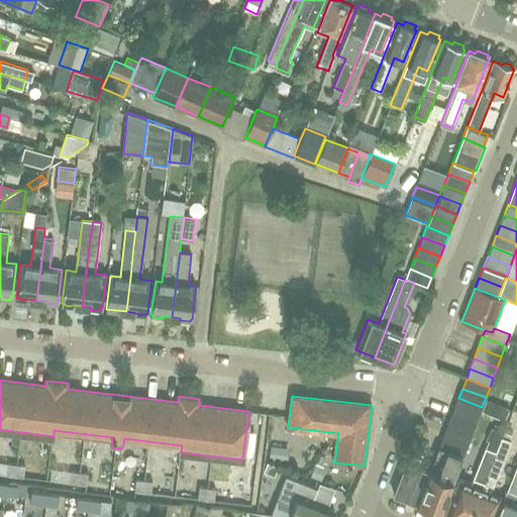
[(482,407),(458,398),(455,408),(479,416),(482,407)]
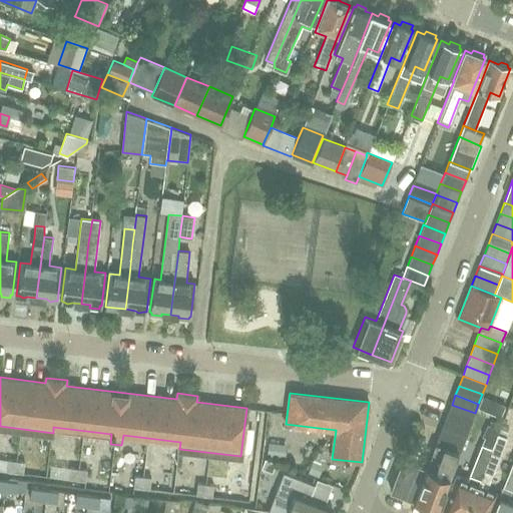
[(500,423),(509,409),(494,399),(485,414),(500,423)]
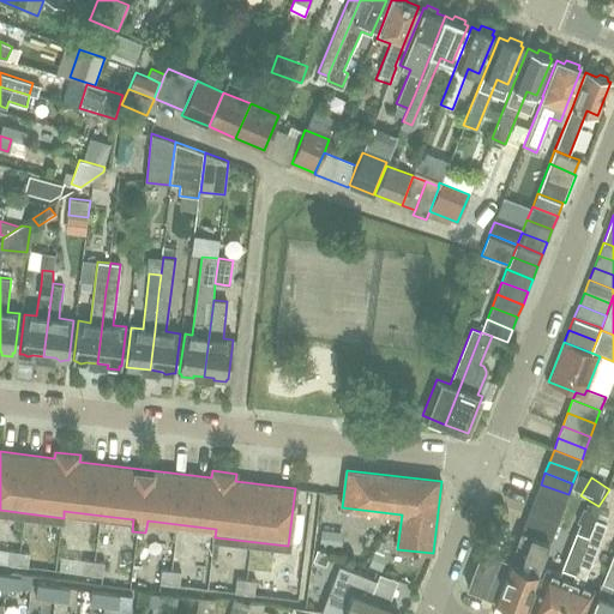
[(569,494),(541,485),(536,495),(564,506),(569,494)]
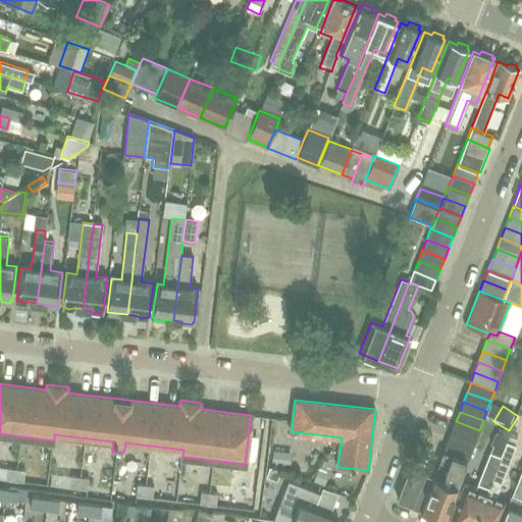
[(479,430),(456,421),(453,431),(476,440),(479,430)]
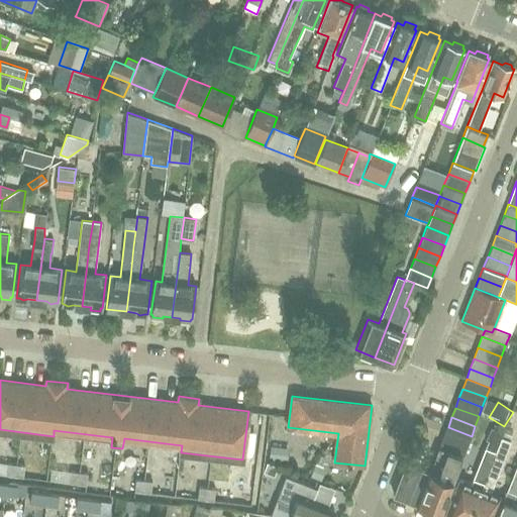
[(444,436),(468,445),(472,436),(448,427),(444,436)]
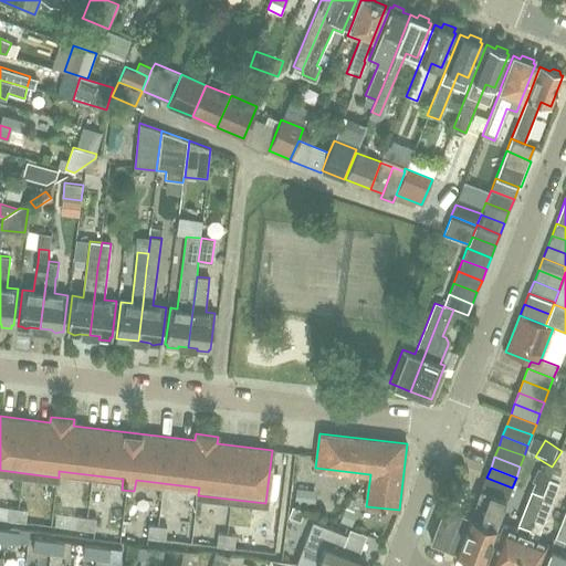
[(505,500),(507,501),(512,488),(486,478),(482,490),(490,493),(482,512),(490,514),(498,517),(505,500)]
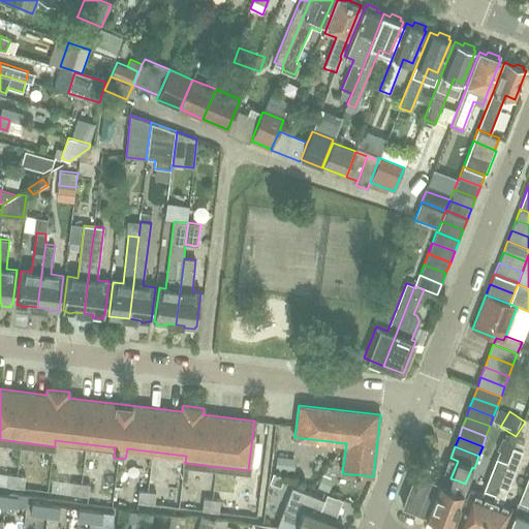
[(455,528),(459,528),(480,528),(501,477),(512,446),(506,462),(497,459),(491,473),(484,491),(490,494),(488,498),(470,491),(455,528)]
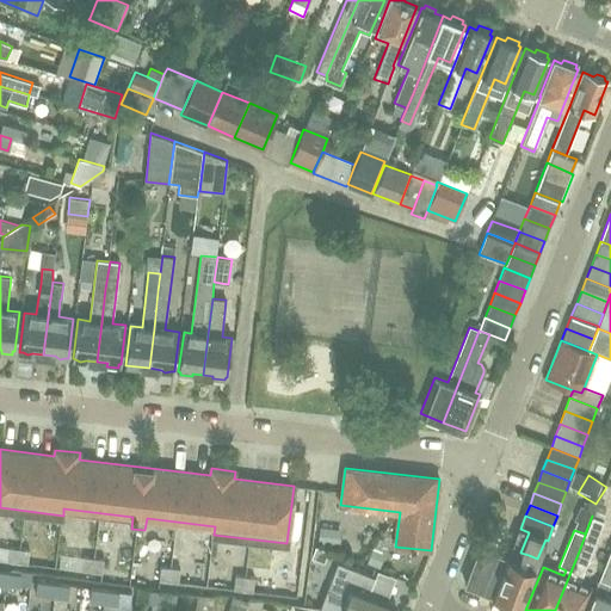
[(579,551),(555,610),(581,610),(592,586),(579,581),(590,556),(603,519),(592,516),(579,551)]
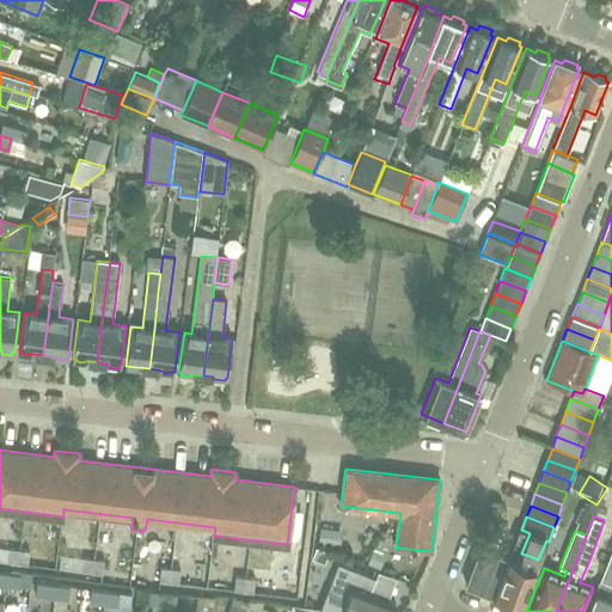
[(482,548),(466,586),(493,597),(520,609),(536,568),(534,568),(538,560),(530,556),(526,564),(508,557),(482,548)]
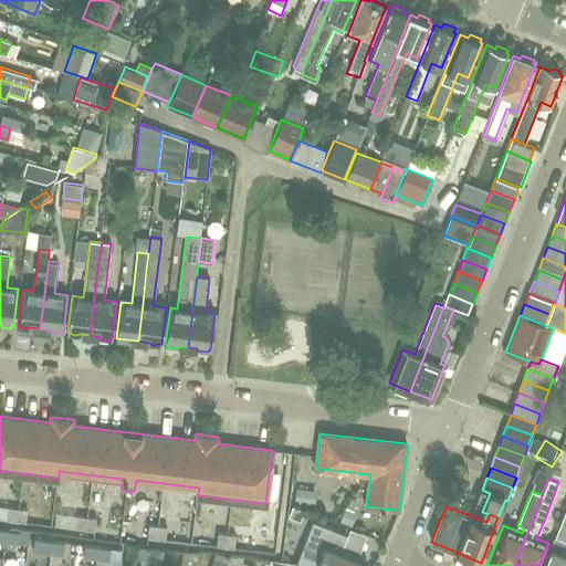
[(17,521),(19,507),(10,507),(8,520),(17,521)]
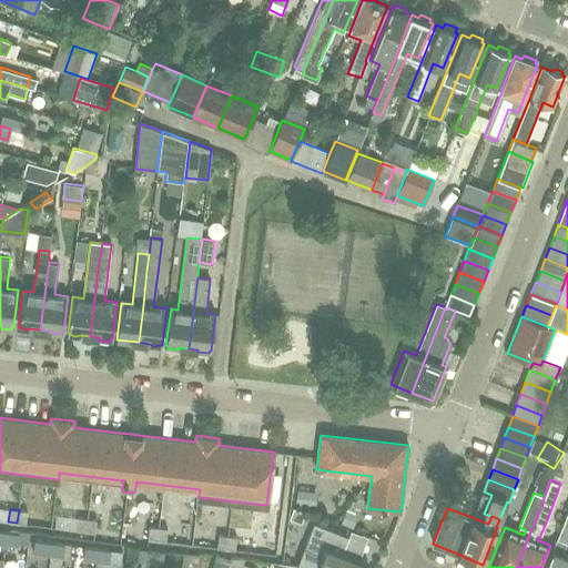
[(19,509),(17,523),(26,524),(28,510),(19,509)]
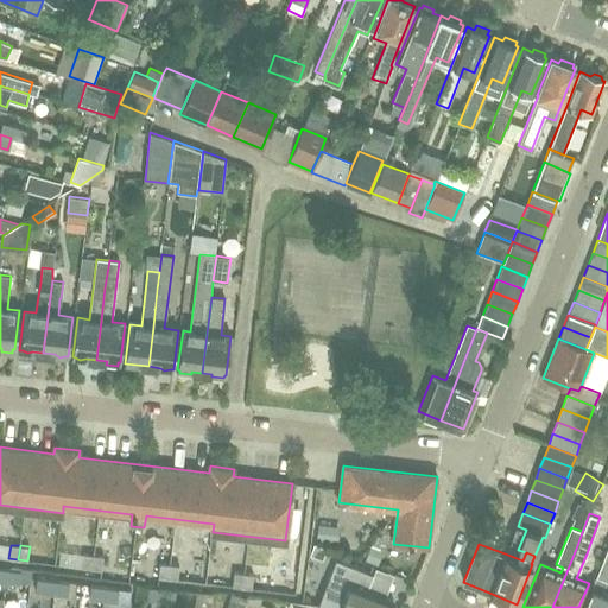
[(583,607),(607,607),(607,594),(602,593),(607,580),(607,545),(591,588),(583,607)]
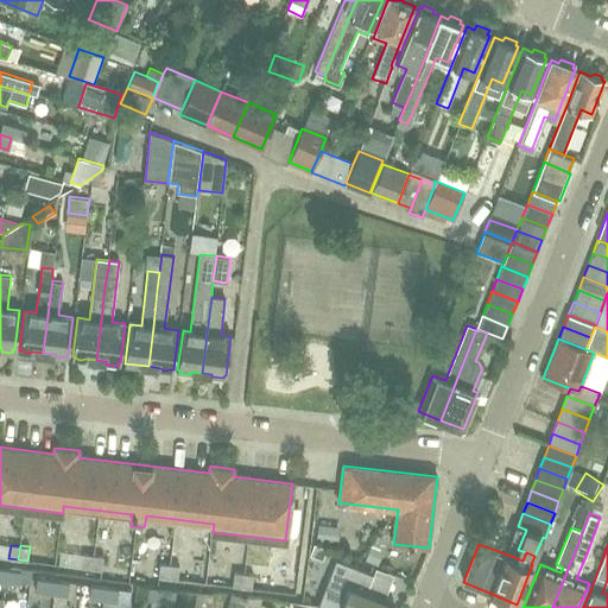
[(92,569),(94,556),(84,555),(82,569),(92,569)]
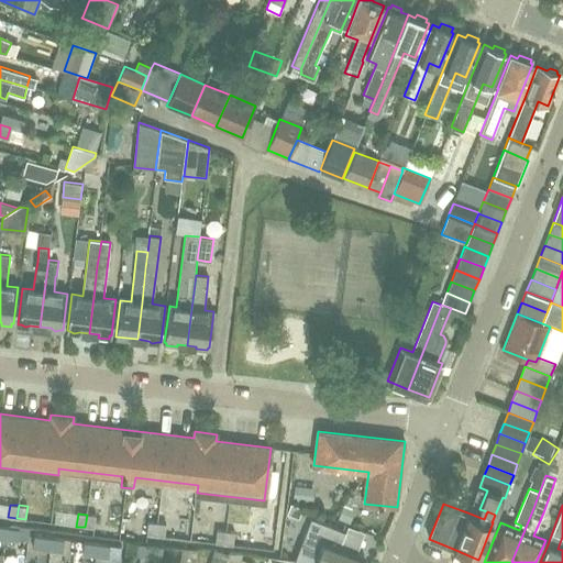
[(96,515),(87,515),(85,527),(94,528),(96,515)]
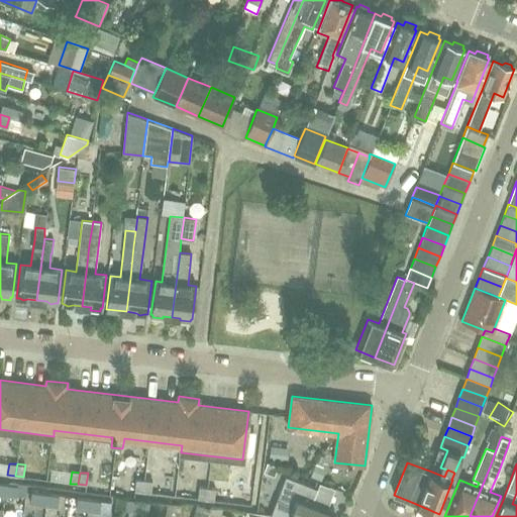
[(294,508),(290,516),(291,516),(331,516),(334,510),(312,501),(317,489),(286,477),(276,502),(294,508)]
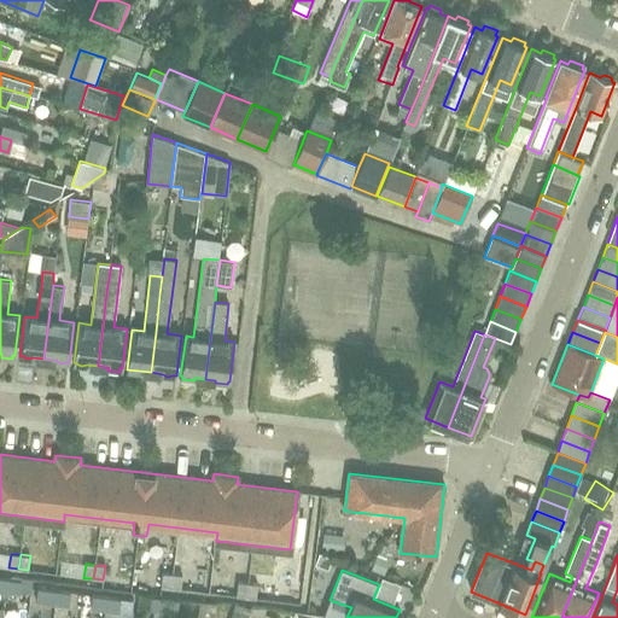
[(172,588),(173,575),(163,573),(162,588),(172,588)]
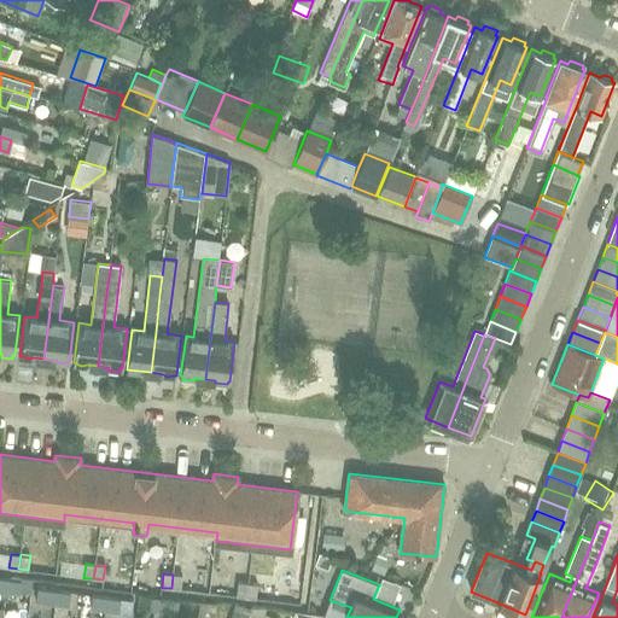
[(173,575),(172,588),(181,589),(182,576),(173,575)]
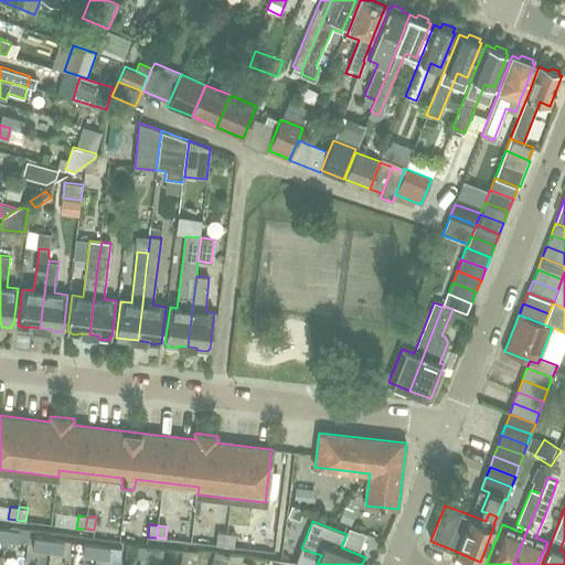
[(7,529),(4,542),(19,543),(20,530),(7,529)]
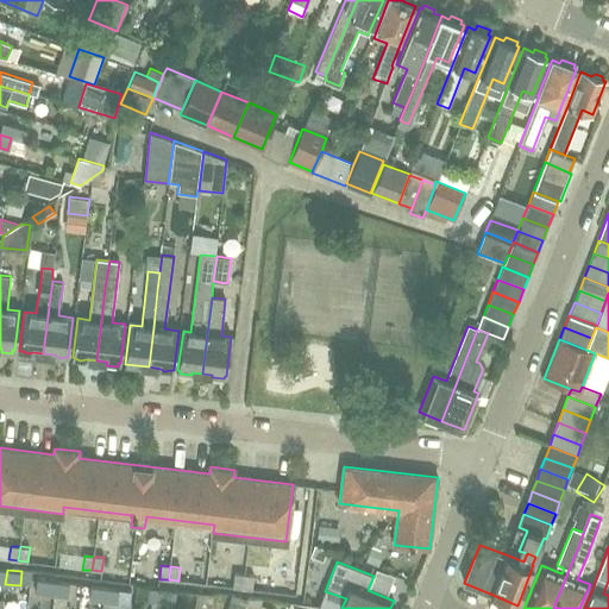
[(306,586),(306,572),(288,571),(288,586),(306,586)]
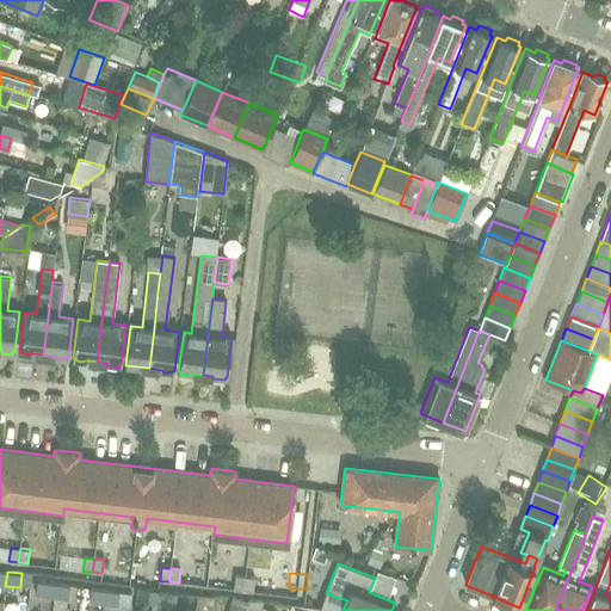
[(244,591),(245,576),(235,575),(234,590),(244,591)]
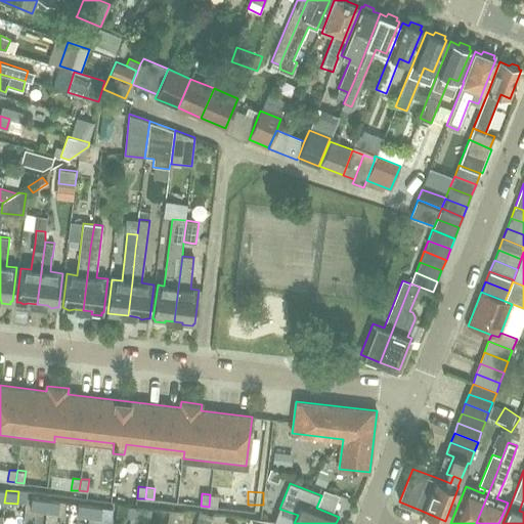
[(210,494),(209,507),(217,508),(218,495),(210,494)]
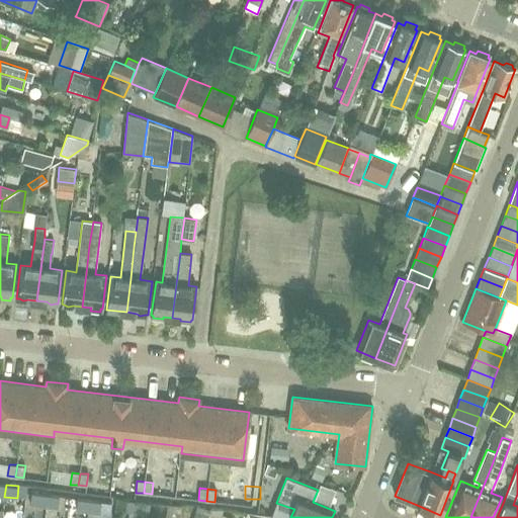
[(30,505),(46,507),(47,495),(31,493),(30,505)]
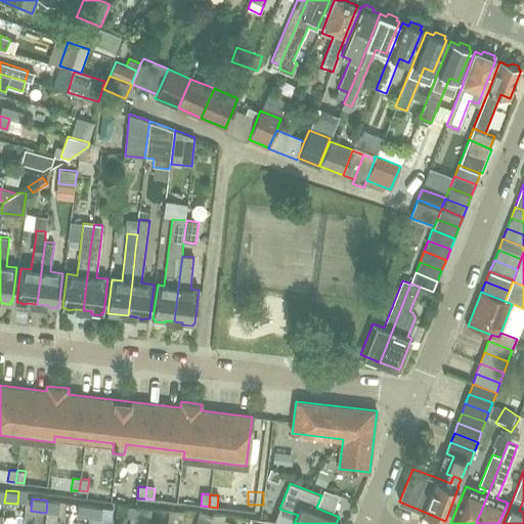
[(46,513),(58,514),(60,501),(47,500),(46,513)]
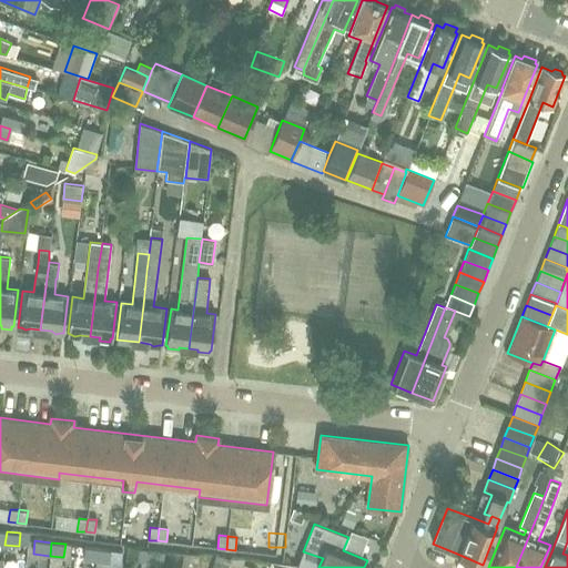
[(151,549),(129,546),(128,559),(138,560),(138,561),(149,563),(151,549)]
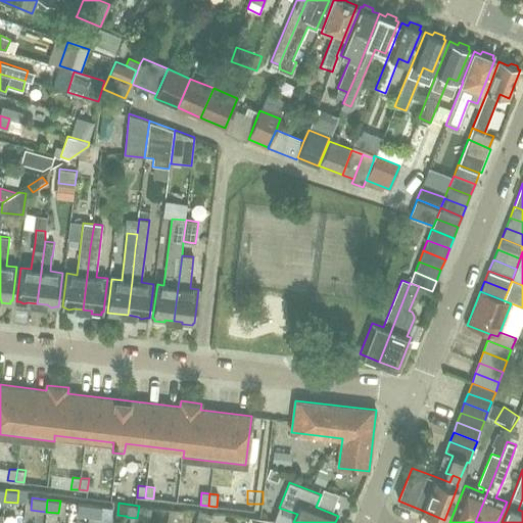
[(77,516),(89,518),(90,505),(79,504),(77,516)]
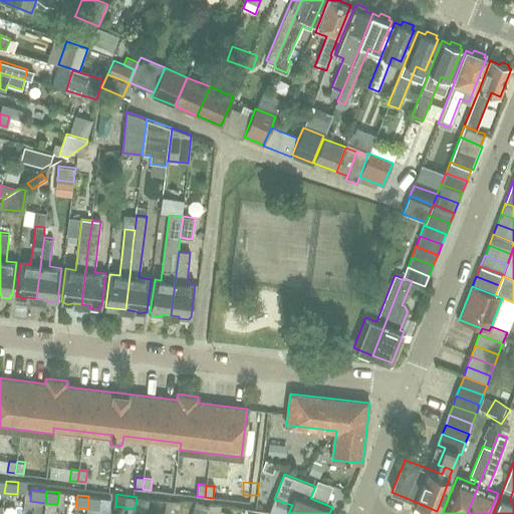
[(88,496),(87,509),(99,510),(100,498),(88,496)]
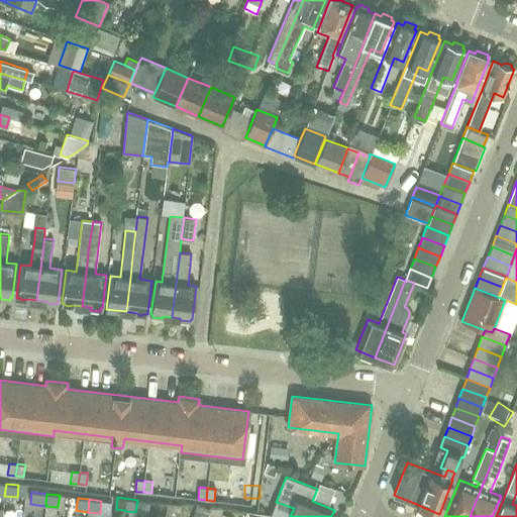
[(242,509),(243,499),(222,499),(222,508),(242,509)]
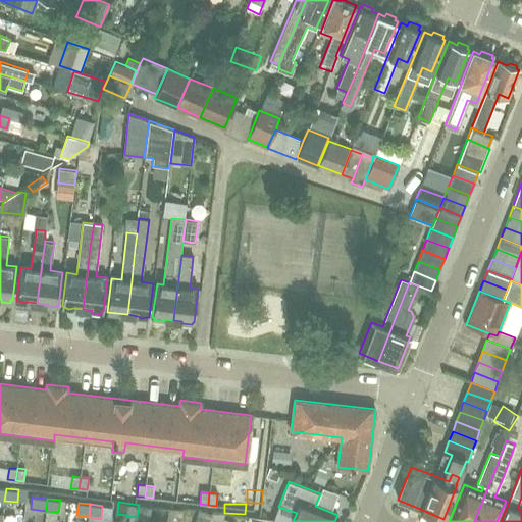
[(139,505),(137,517),(150,519),(151,507),(139,505)]
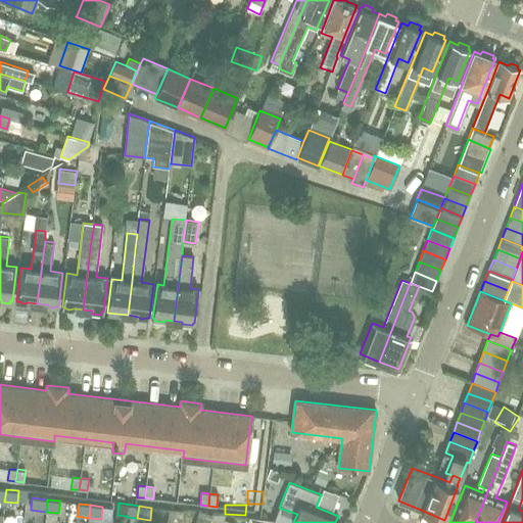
[(169,522),(182,522),(183,511),(171,510),(169,510),(167,522),(169,522)]
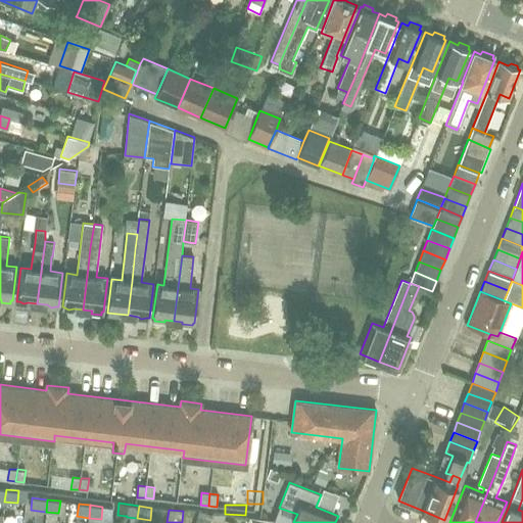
[(235,522),(224,519),(225,515),(212,514),(209,522),(235,522)]
